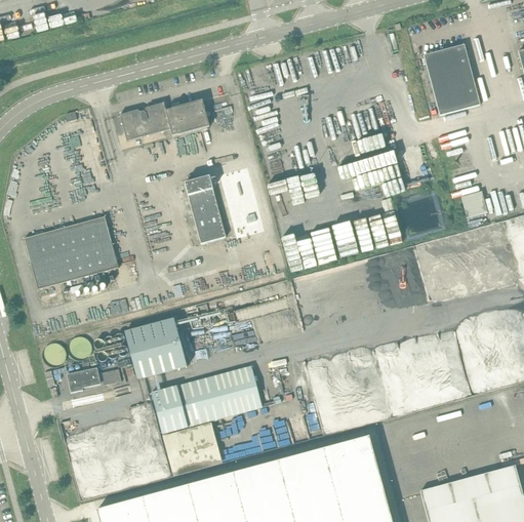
[(438,114),(479,103),(462,43),(422,53),(438,114)]
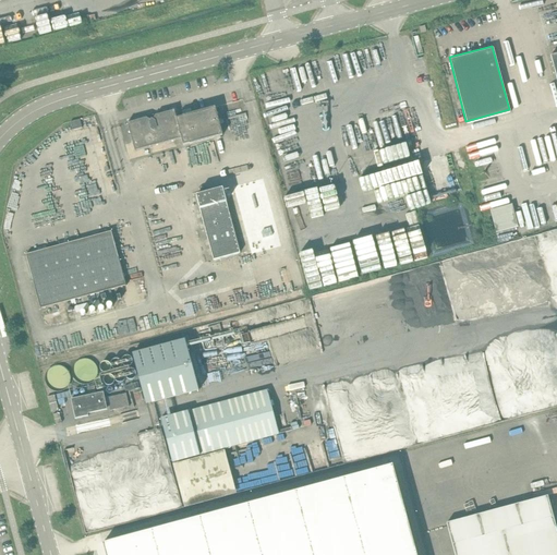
[(316,50),(309,52),(311,61),(318,59),(316,50)]
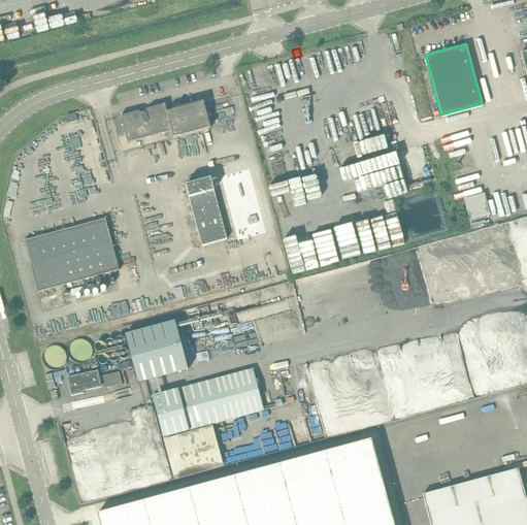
[(246,66),(249,76),(262,72),(260,63),(246,66)]
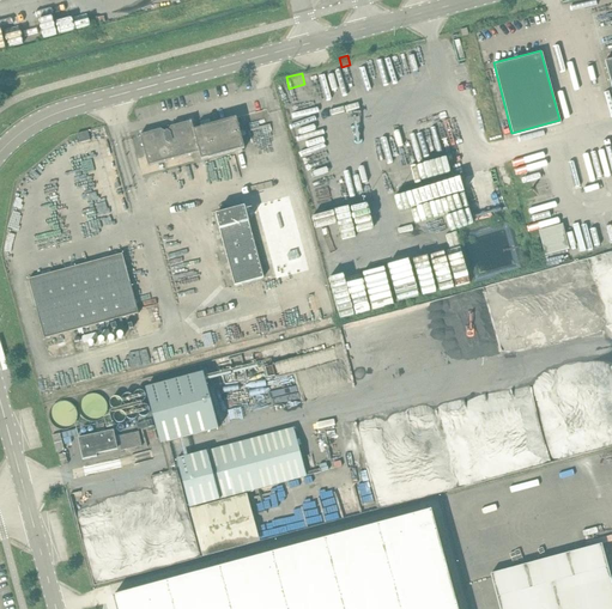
[(207,156),(243,146),(238,126),(235,115),(199,125),(193,127),(189,117),(189,119),(169,123),(167,128),(165,127),(164,129),(159,126),(139,132),(138,132),(141,142),(147,163),(198,148),(200,157),(207,154),(207,156)]
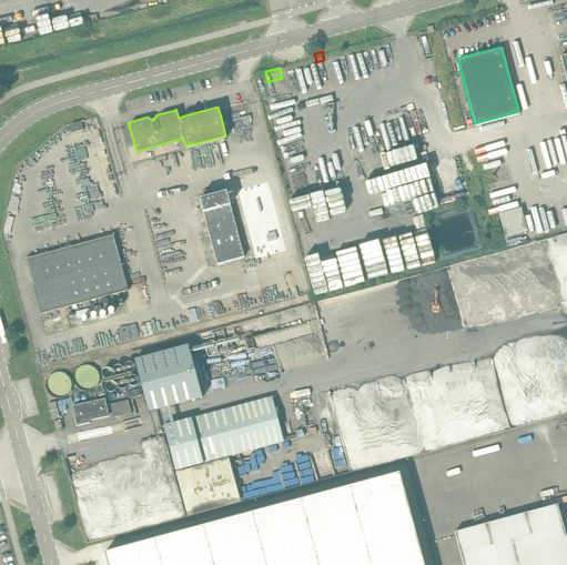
[(80,119),(70,121),(72,130),(82,128),(80,119)]
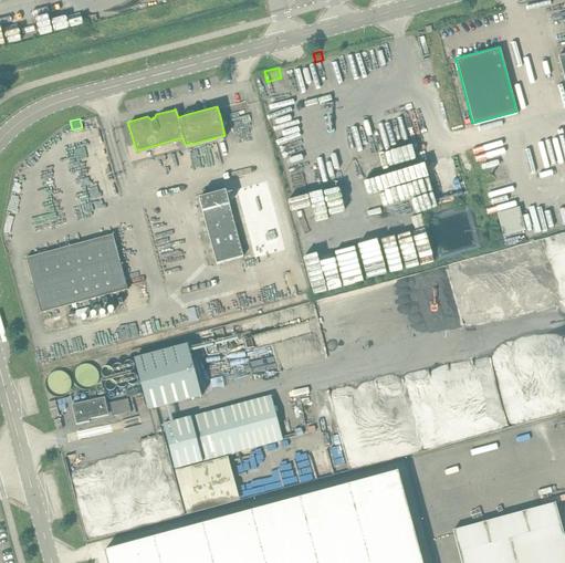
[(273,179),(250,185),(262,241),(282,237),(276,211),(280,210),(273,179)]
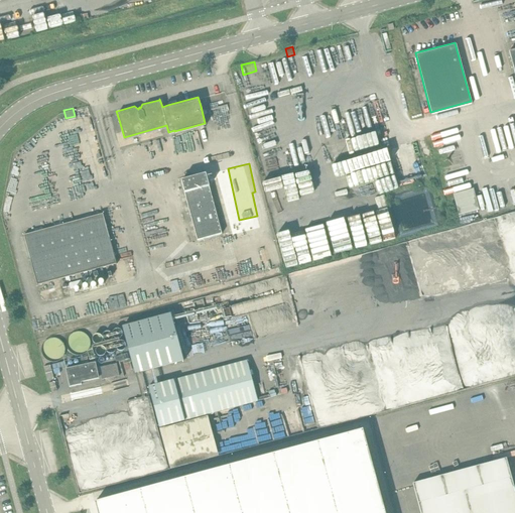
[(197,237),(221,231),(206,171),(181,178),(197,237)]
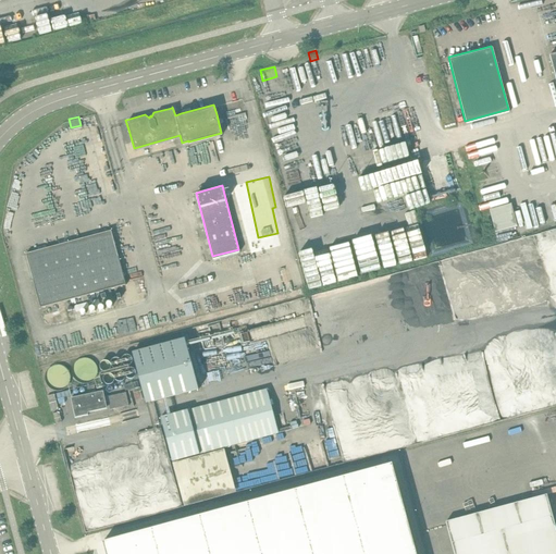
[(520,200),(499,200),(501,223),(521,222),(520,200)]
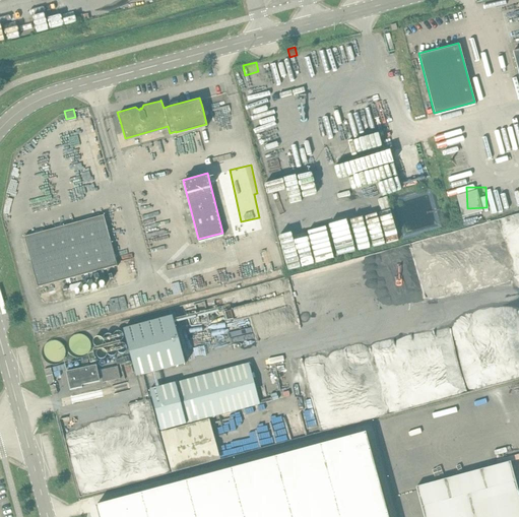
[(23,235),(29,258),(109,237),(103,213),(23,235)]
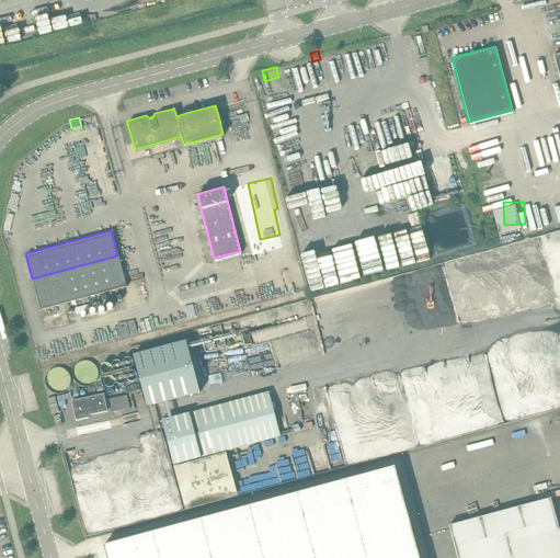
[(117,255),(32,279),(40,308),(40,307),(50,305),(125,285),(117,255)]
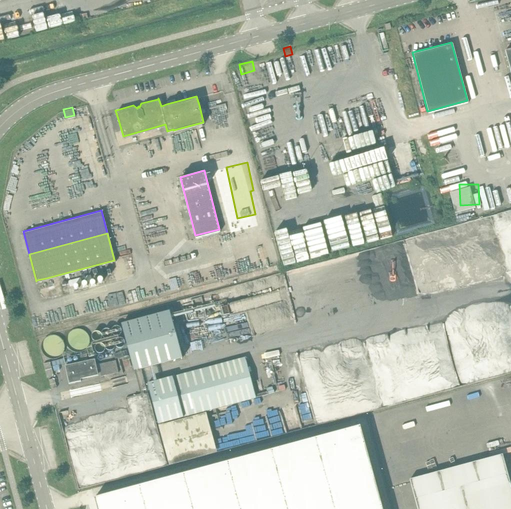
[(73,314),(71,304),(62,305),(63,315),(73,314)]
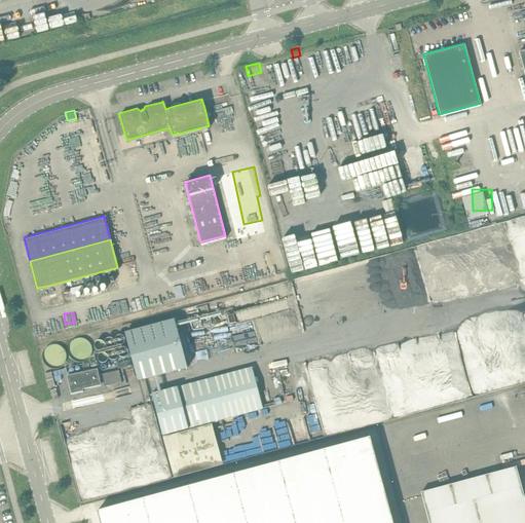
[(137,379),(187,366),(174,318),(123,331),(137,379)]
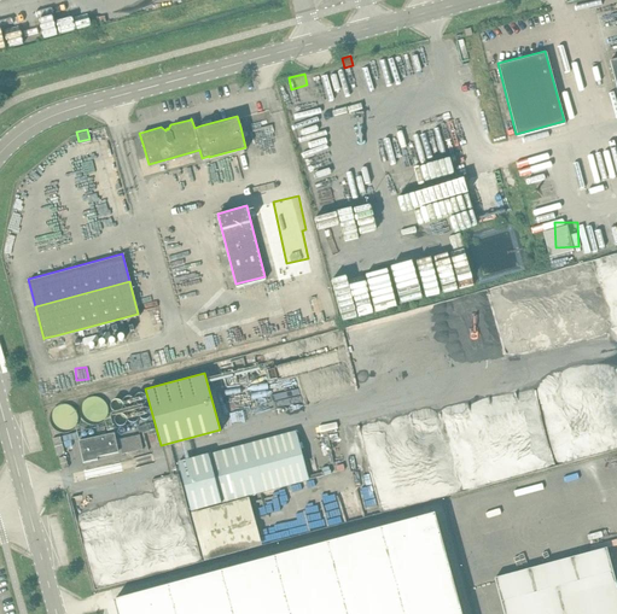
[(190,509),(308,477),(295,428),(176,460),(190,509)]
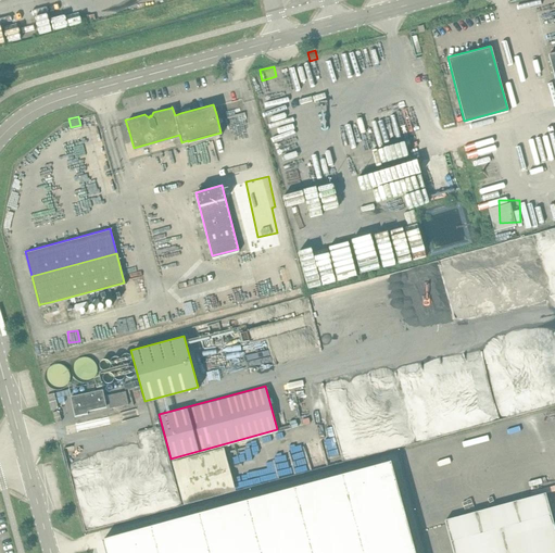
[(105,405),(104,402),(104,399),(103,393),(101,388),(70,394),(74,414),(87,412),(86,410),(105,405)]
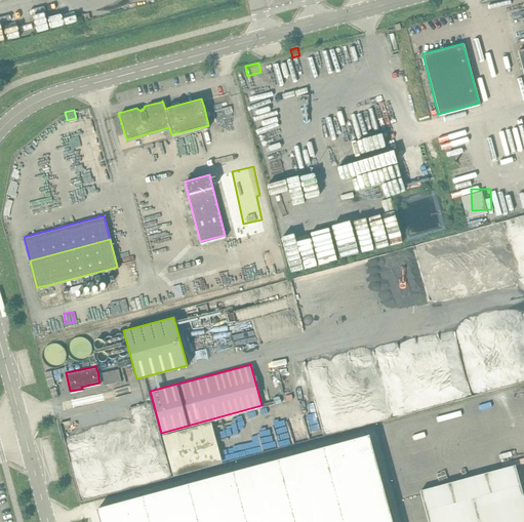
[(118,367),(97,371),(98,376),(101,375),(102,384),(120,379),(118,367)]
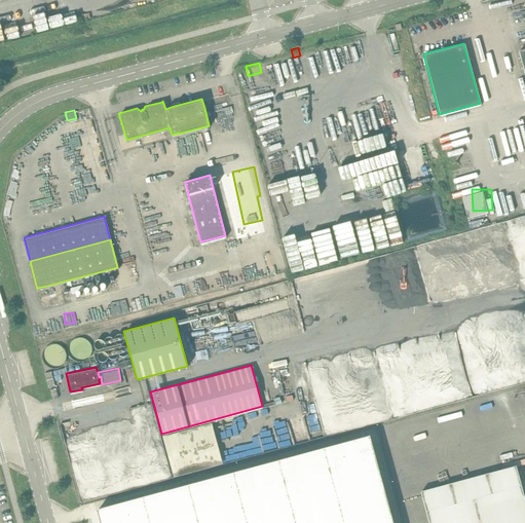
[(47,385),(53,384),(50,370),(43,371),(47,385)]
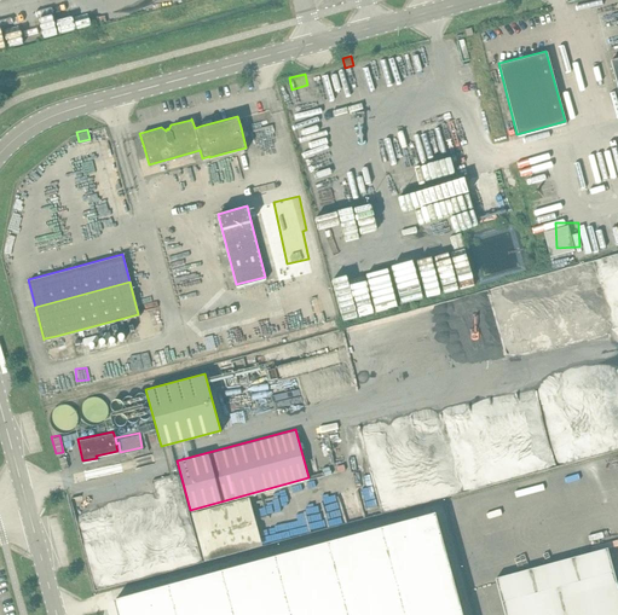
[(91,487),(79,491),(81,500),(93,497),(91,487)]
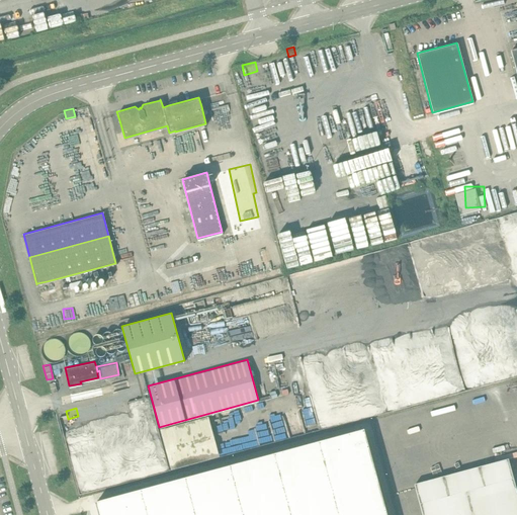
[(388,514),(365,429),(96,500),(100,514),(388,514)]
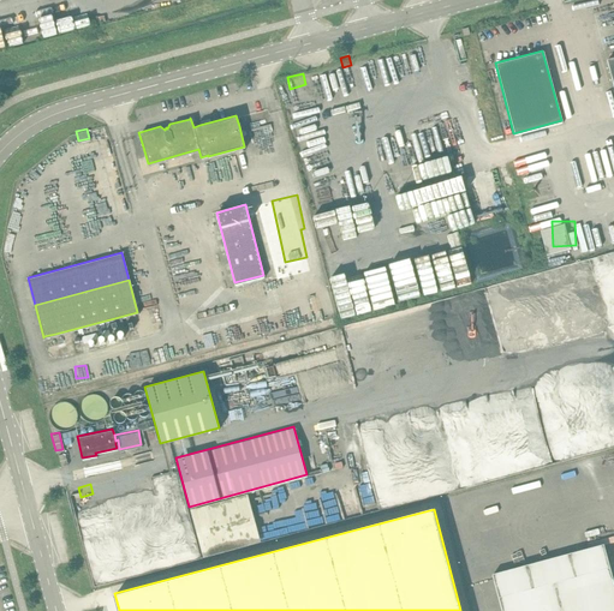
[(532,586),(525,563),(490,573),(501,610),(613,610),(613,586),(602,543),(567,552),(573,575),(532,586)]
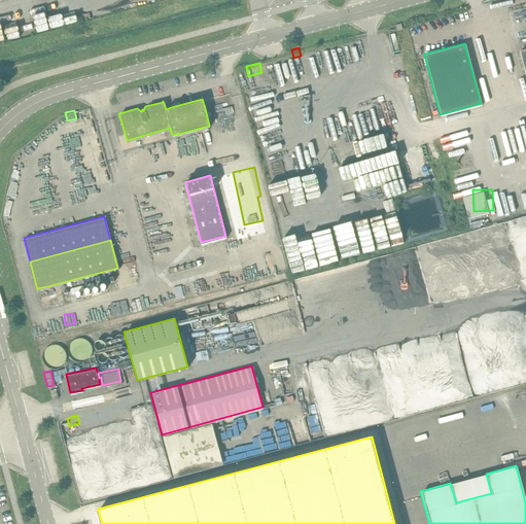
[(89,475),(88,476),(102,485),(109,472),(104,468),(101,472),(92,466),(86,474),(89,475)]
